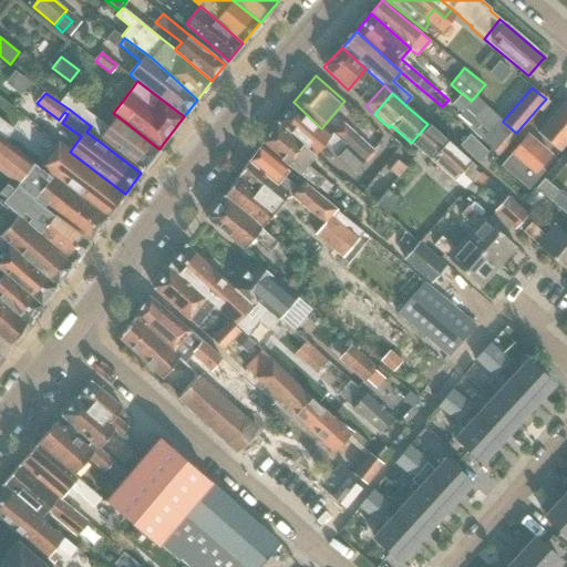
[(461,93),(452,104),(461,113),(464,109),(471,101),(463,94),(461,93)]
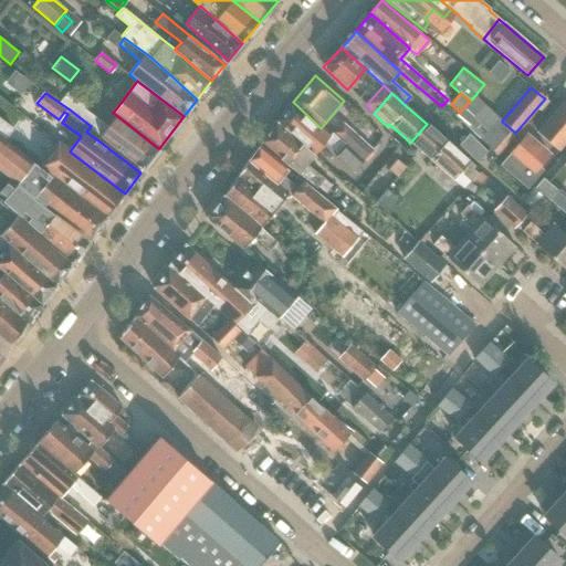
[(502,122),(502,121),(474,96),(470,101),(463,108),(460,113),(457,117),(498,155),(515,133),(502,122)]
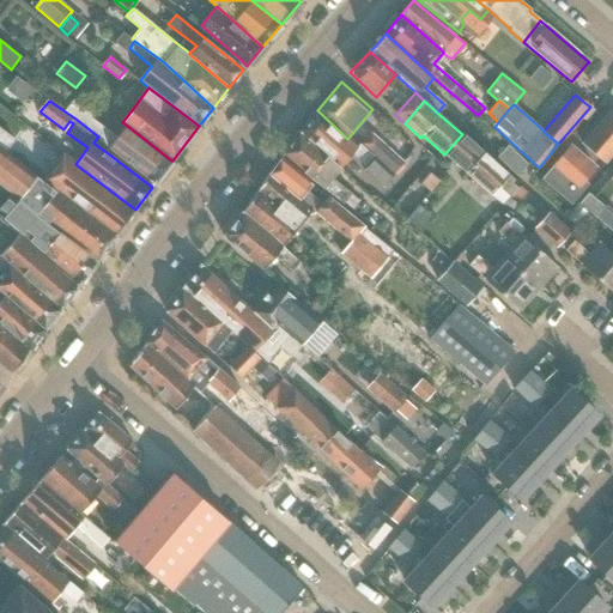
[(612,153),(612,108),(583,143),(605,163),(612,153)]
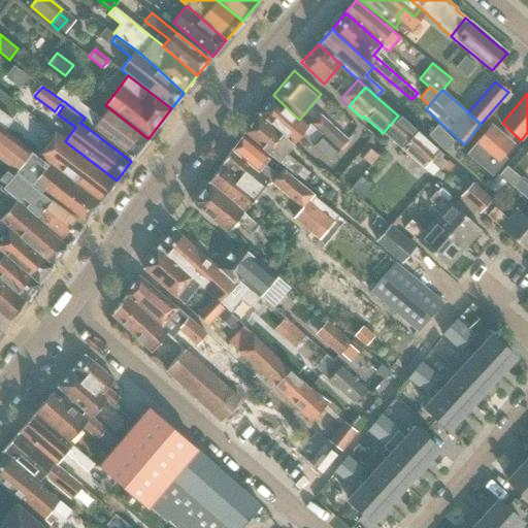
[(259,113),(258,114),(294,144),(303,133),(315,143),(321,135),(319,133),(309,125),(307,128),(299,120),(273,95),(259,113)]
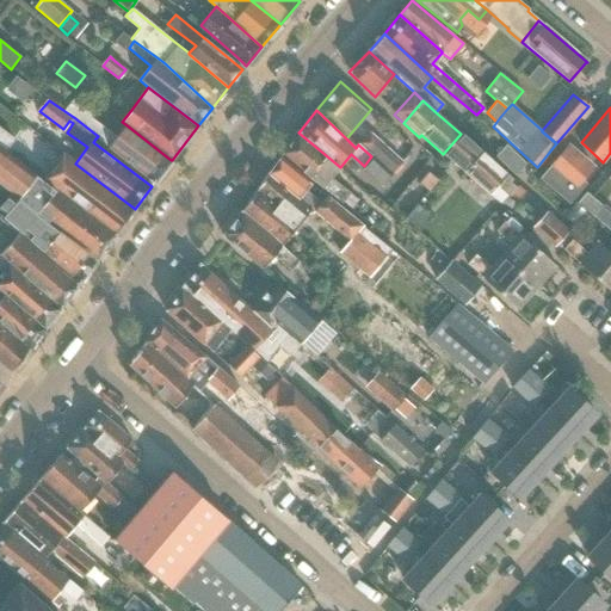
[(171,160),(125,124),(116,139),(88,117),(88,119),(80,113),(75,118),(98,136),(96,139),(147,176),(154,181),(171,160)]
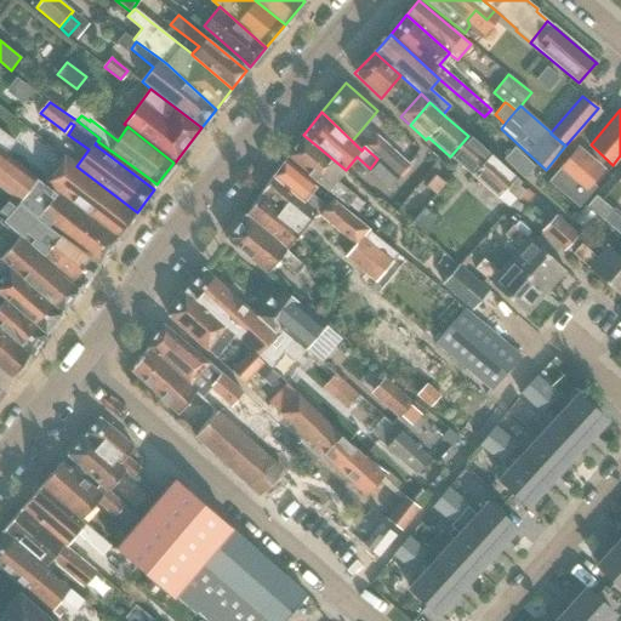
[(0,129),(0,151),(6,155),(6,154),(16,142),(0,129)]
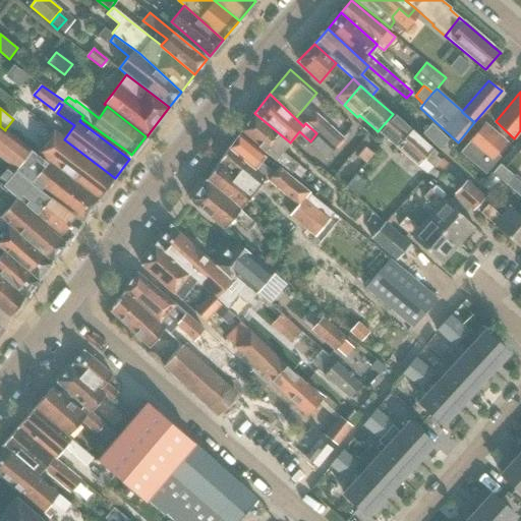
[(281,152),(290,142),(254,113),(241,131),(269,155),(291,173),(297,165),(281,152)]
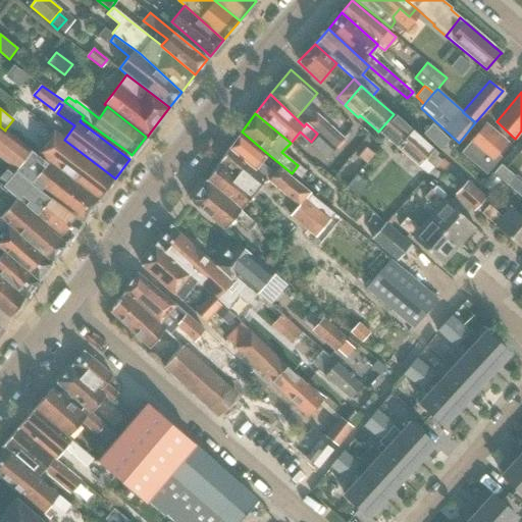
[(428,144),(394,114),(378,132),(418,166),(424,159),(433,168),(440,160),(435,156),(437,153),(428,144)]
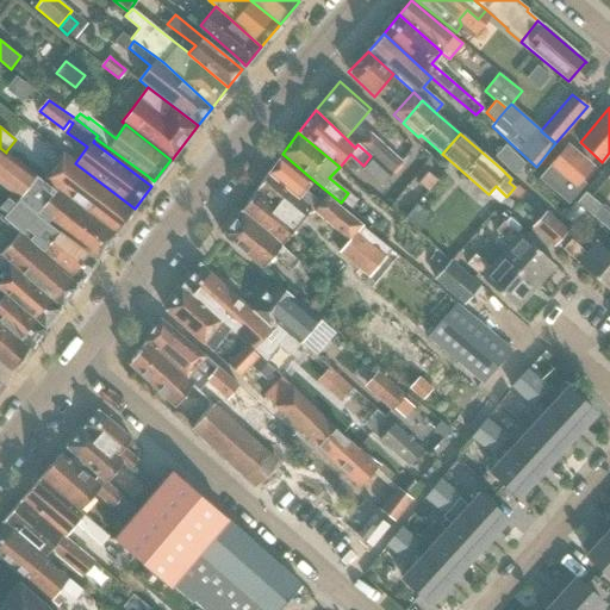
[(371,156),(372,159),(391,174),(400,160),(379,139),(368,154),(371,156)]
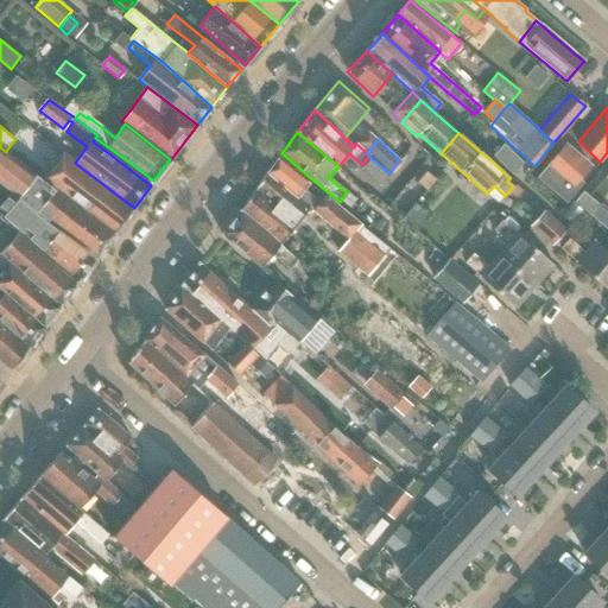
[(523,163),(502,144),(493,156),(513,173),(523,163)]
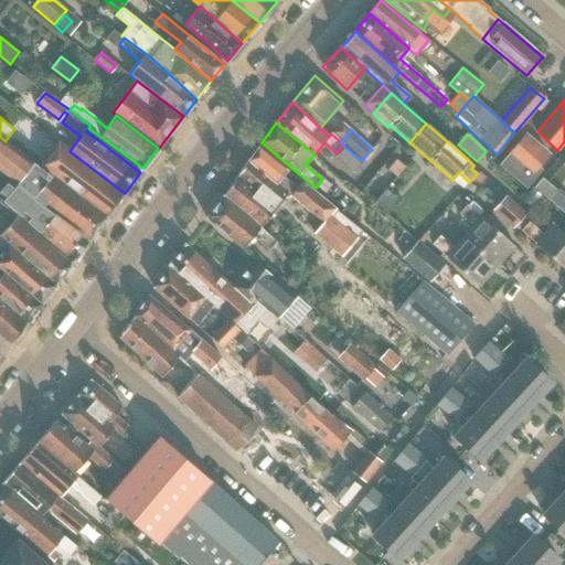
[(543,170),(540,167),(550,155),(526,135),(500,164),(528,189),(543,170)]
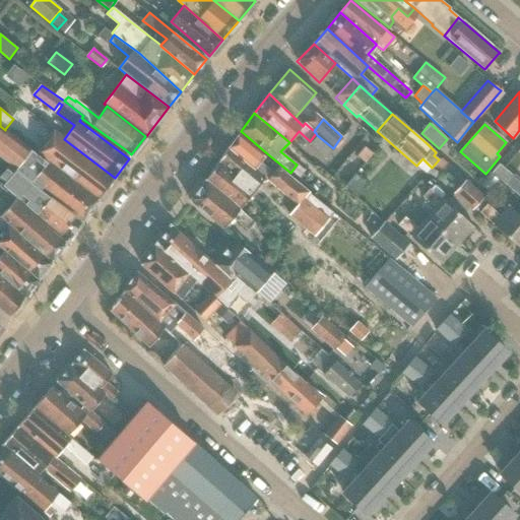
[(98,199),(33,149),(30,150),(5,130),(0,126),(0,155),(9,164),(17,170),(81,221),(98,199)]
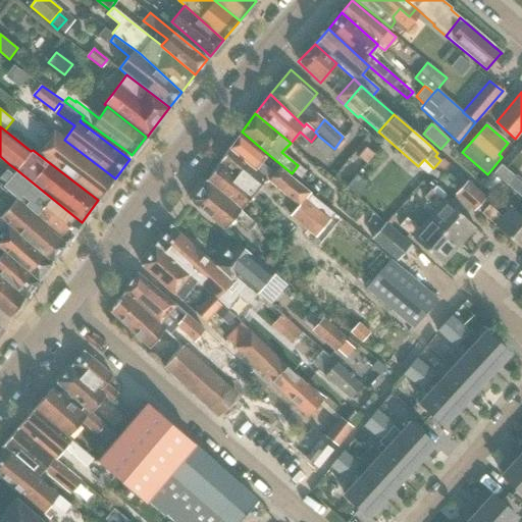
[(20,140),(33,150),(98,200),(115,178),(64,140),(54,132),(44,144),(27,132),(20,140)]
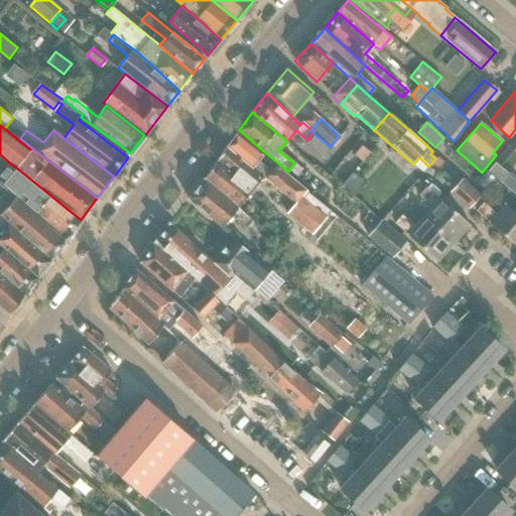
[(262,177),(273,185),(294,203),(305,188),(276,165),(270,173),(257,162),(262,155),(237,133),(226,147),(262,177)]
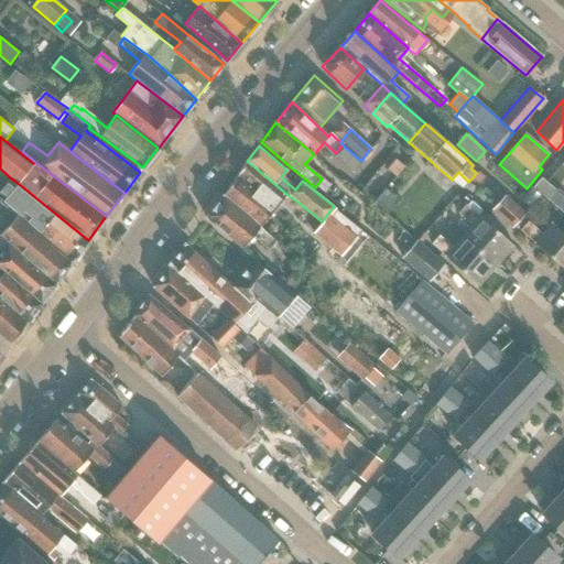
[(353,170),(361,161),(344,147),(336,155),(353,170)]
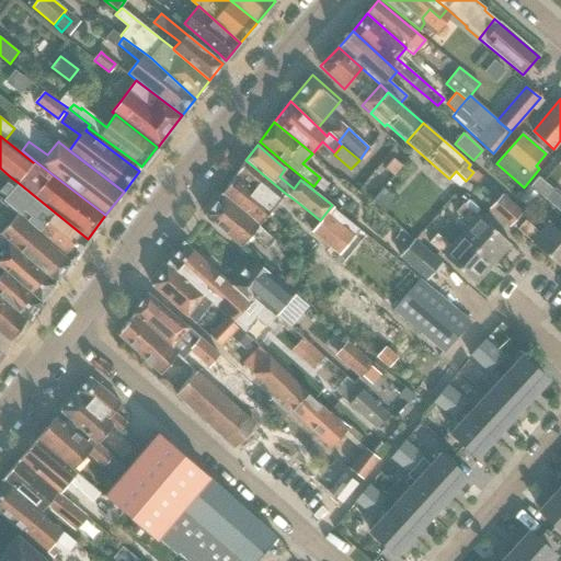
[(401,164),(392,157),(384,168),(393,174),(401,164)]
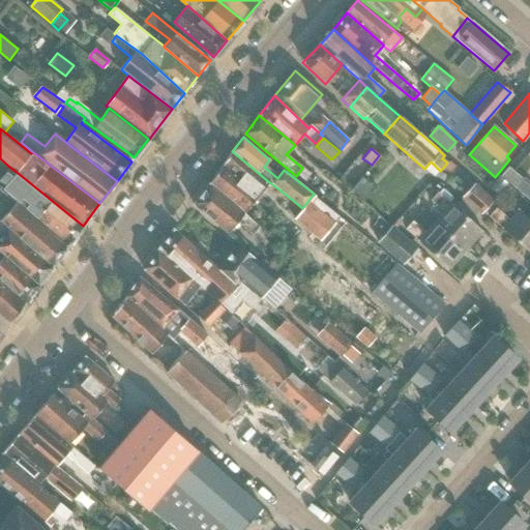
[(242,214),(269,182),(232,151),(209,184),(242,214)]
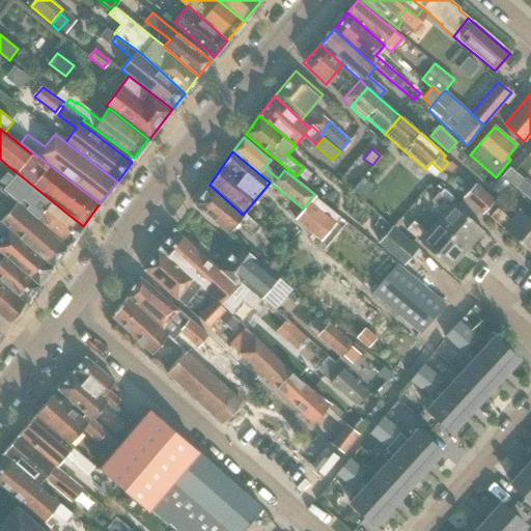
[(524,177),(509,166),(502,176),(515,188),(524,177)]
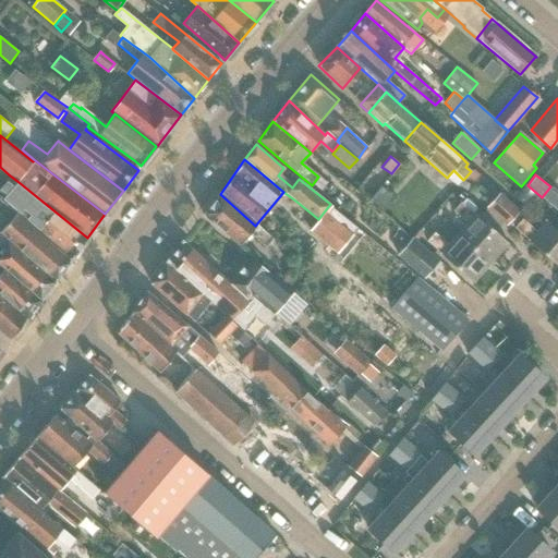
[(19,182),(10,176),(0,186),(0,189),(3,192),(1,195),(23,214),(73,258),(88,238),(87,238),(19,182)]
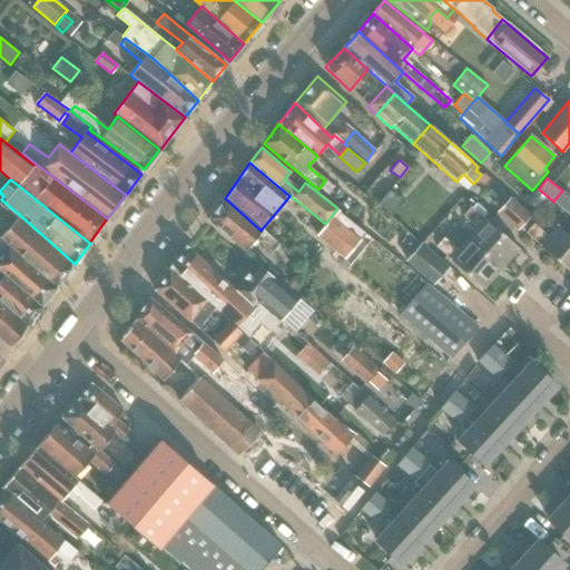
[(546,197),(537,189),(527,202),(536,209),(546,197)]
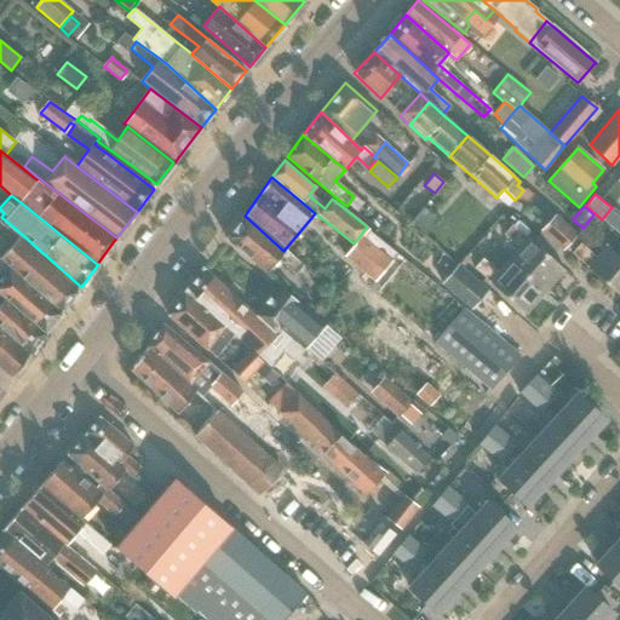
[(425,235),(434,224),(418,212),(411,223),(412,224),(425,235)]
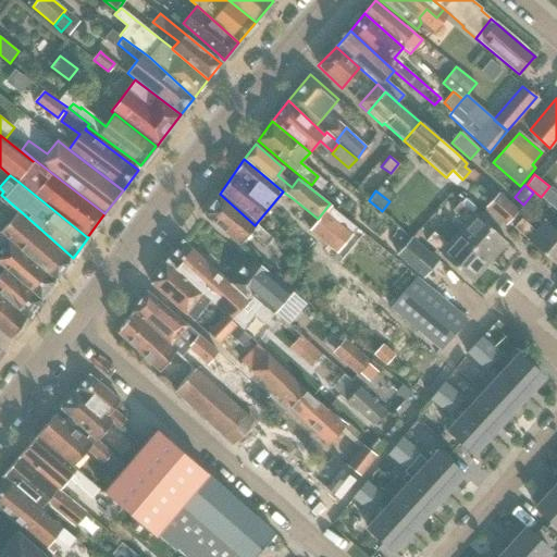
[(255,225),(220,194),(203,214),(237,246),(247,235),(263,248),(271,239),(255,225)]
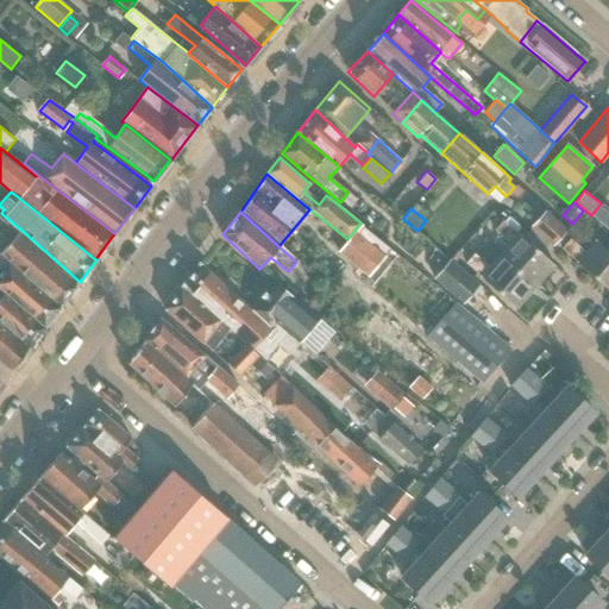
[(566,231),(545,212),(533,226),(553,245),(566,231)]
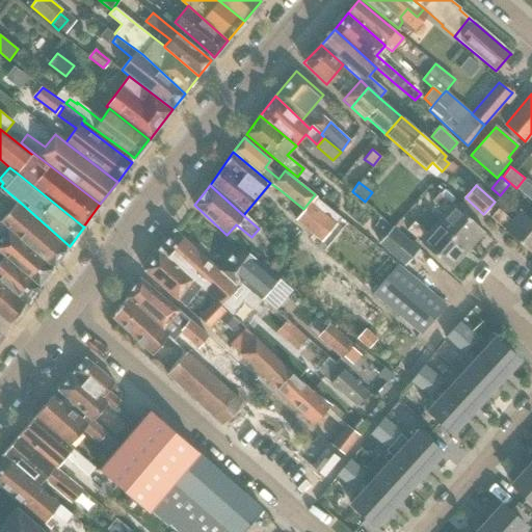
[(0,222),(53,268),(68,249),(0,191),(0,204),(8,211),(0,222)]
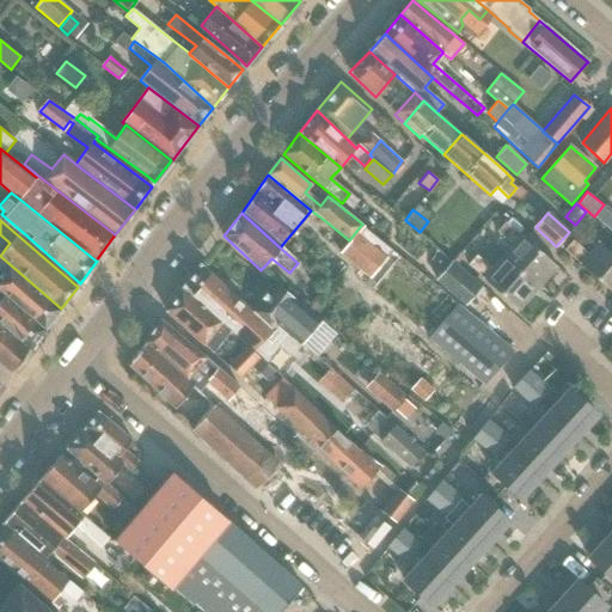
[(513,244),(502,256),(539,289),(558,267),(520,233),(520,234),(506,221),(499,231),(513,244)]
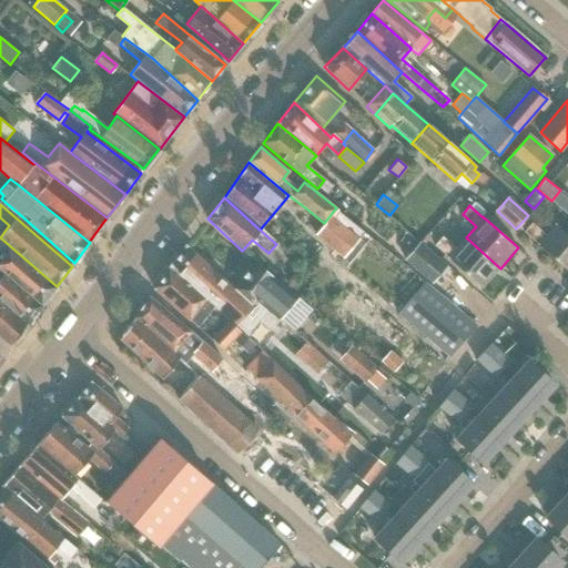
[(343,215),(335,209),(315,234),(334,250),(328,255),(334,261),(327,269),(352,290),(350,292),(325,321),(391,375),(392,374),(428,404),(455,373),(438,359),(444,353),(448,356),(474,325),(413,273),(343,215)]
